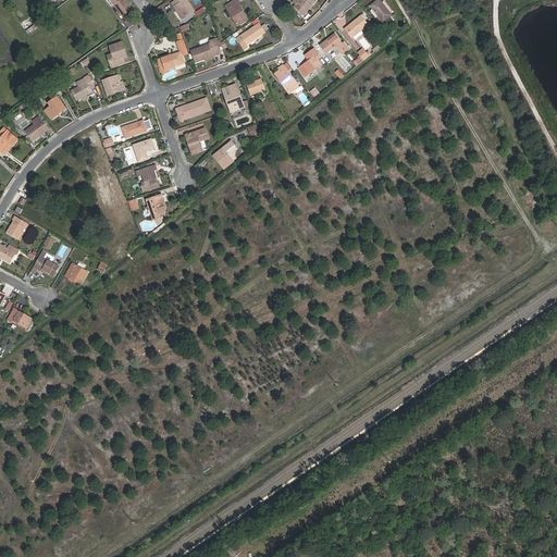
[(53,10),(46,0),(44,0),(39,3),(48,14),(53,10)]
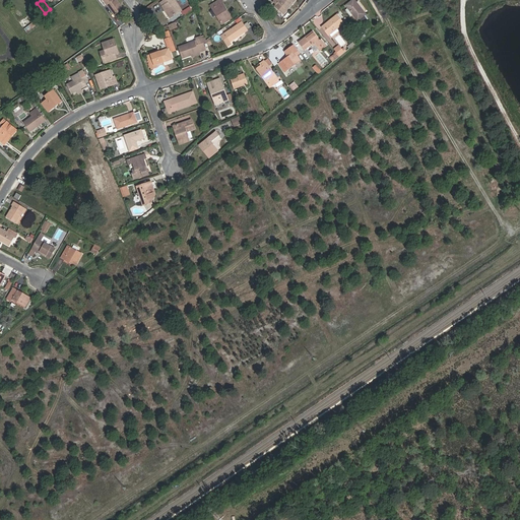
[(123,8),(117,0),(104,0),(115,15),(123,8)]
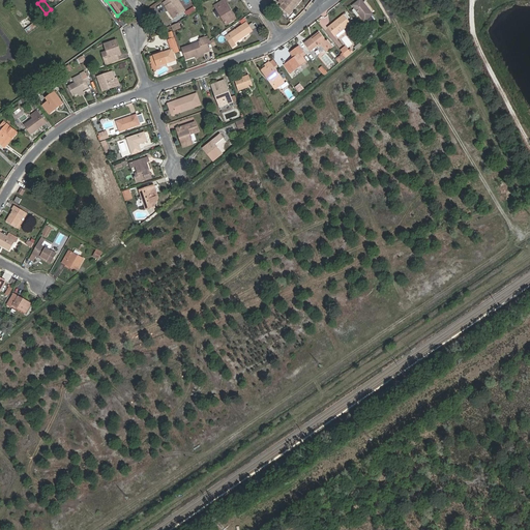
[(186,10),(179,0),(168,0),(164,3),(173,19),(186,10)]
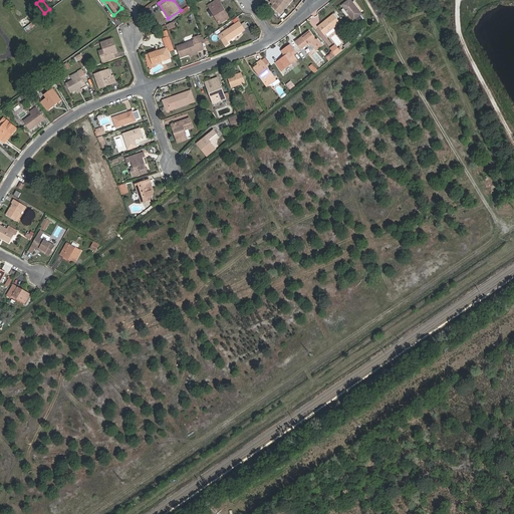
[(230,17),(219,0),(216,0),(208,5),(220,24),(230,17)]
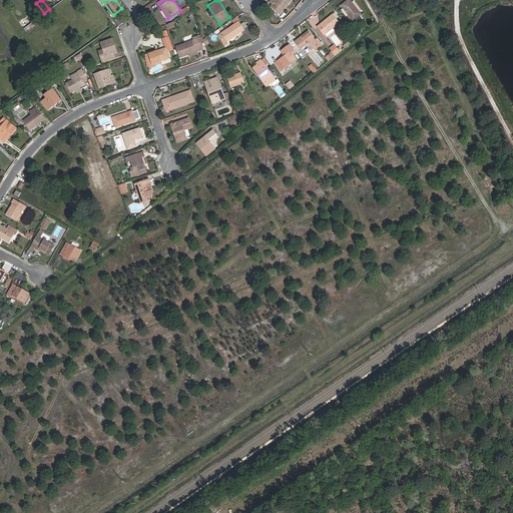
[(271,0),(270,1),(273,4),(272,5),(280,13),(283,10),(282,8),(288,2),(289,3),(291,0),(271,0)]
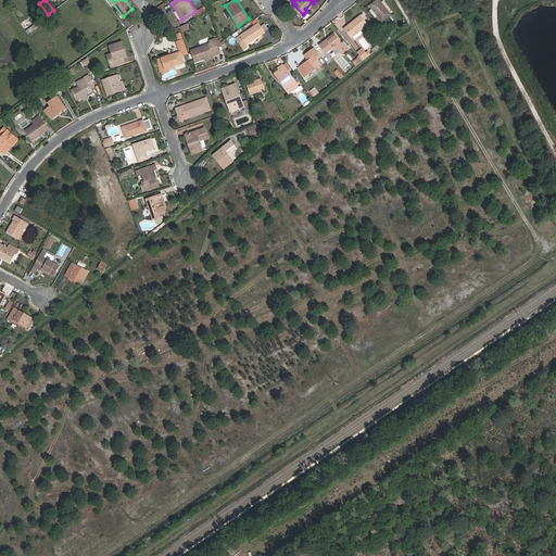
[(380,0),(376,0),(369,5),(382,23),(383,22),(390,16),(392,15),(380,0)]
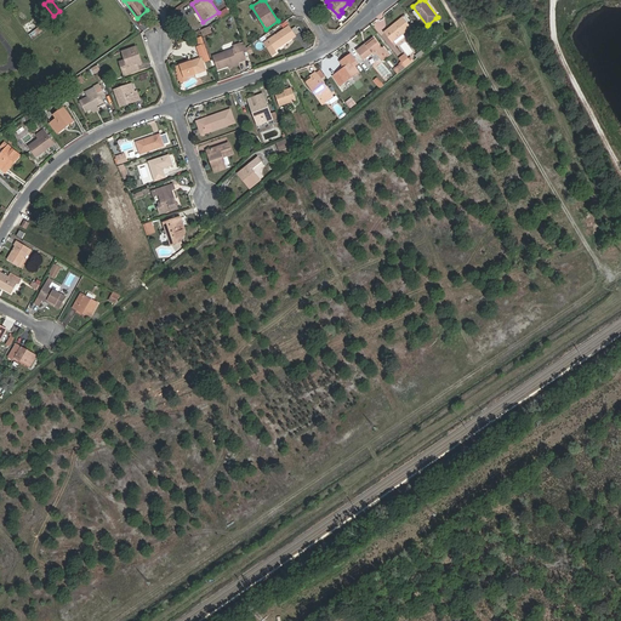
[(396,24),(385,32),(393,41),(411,28),(405,18),(396,26),(396,24)]
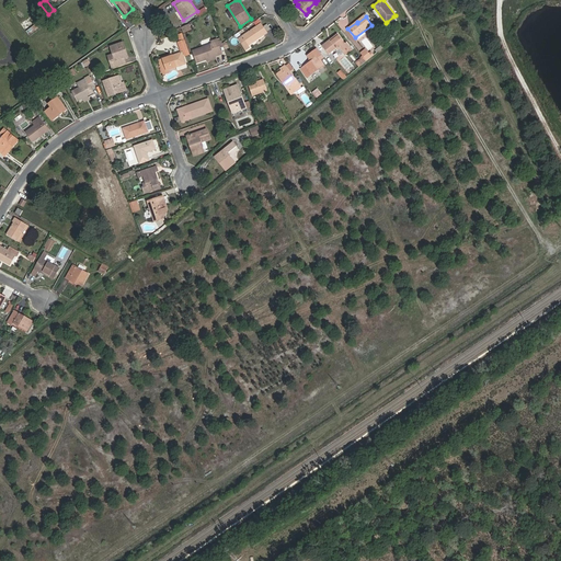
[(387,22),(390,26),(397,21),(393,16),(387,22)]
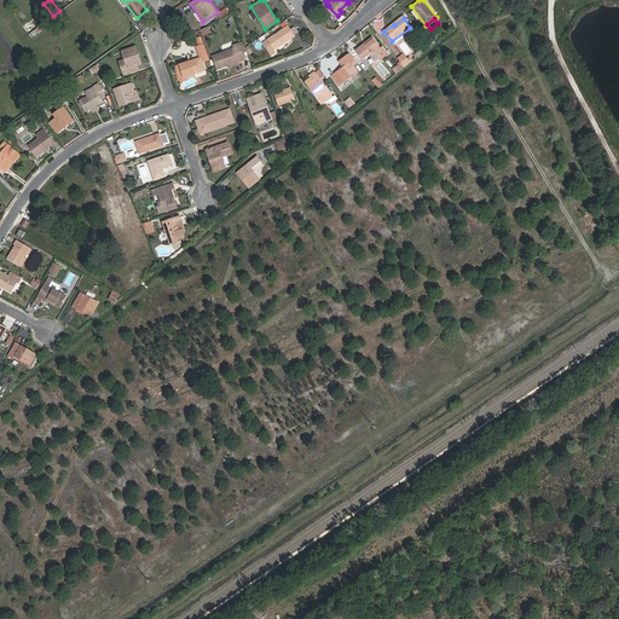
[(29,34),(35,29),(30,21),(23,25),(29,34)]
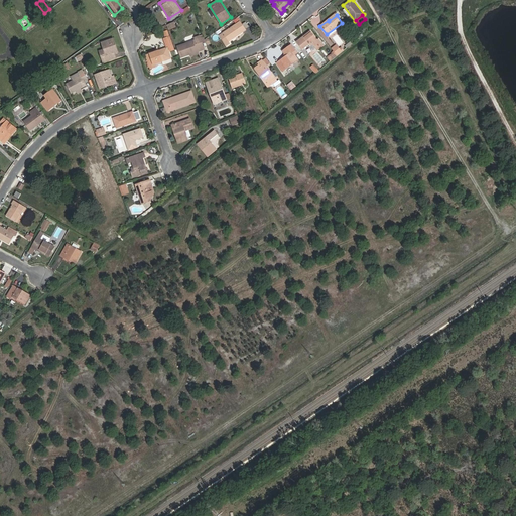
[(246,30),(241,21),(224,32),(230,40),(246,30)]
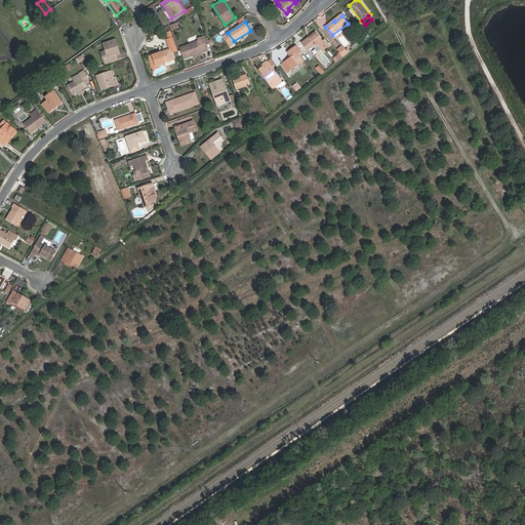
[(310,37),(301,42),(308,50),(315,45),(317,47),(319,45),(323,51),(331,46),(326,40),(324,40),(318,32),(311,38),(310,37)]
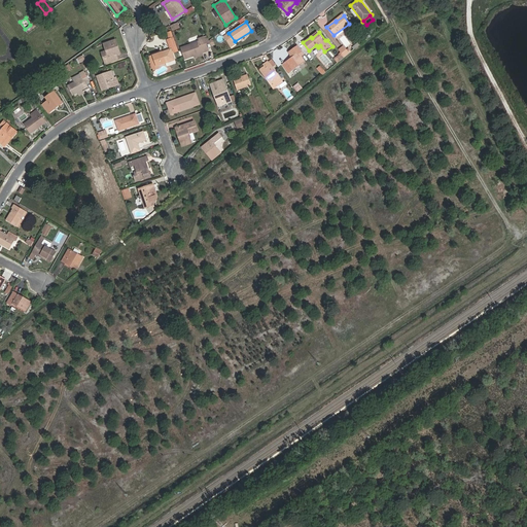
[(237,44),(235,41),(229,33),(224,36),(233,47),(237,44)]
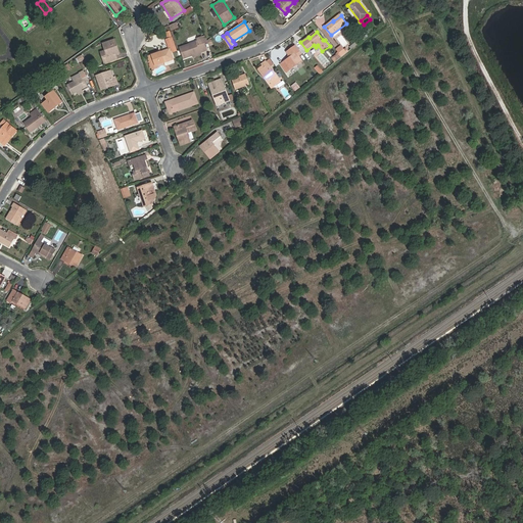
[(174,52),(178,51),(173,37),(169,38),(167,39),(170,47),(172,46),(174,52)]
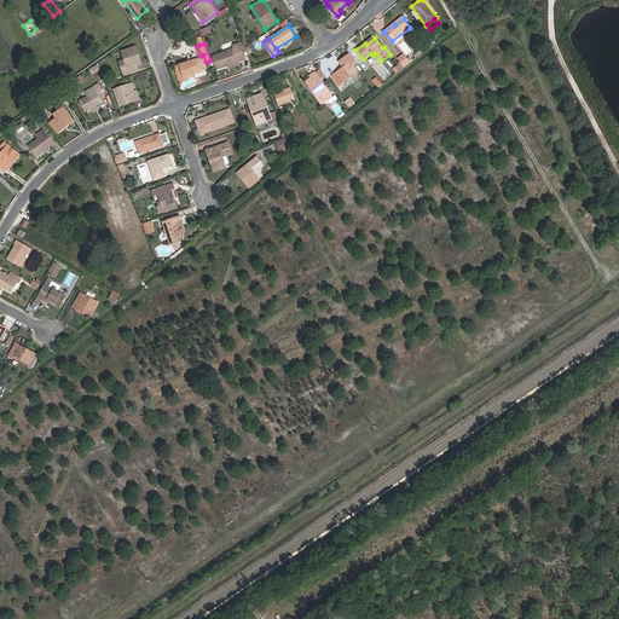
[(232,46),(233,48),(214,56),(219,70),(246,61),(243,53),(241,46),(239,44),(232,46)]
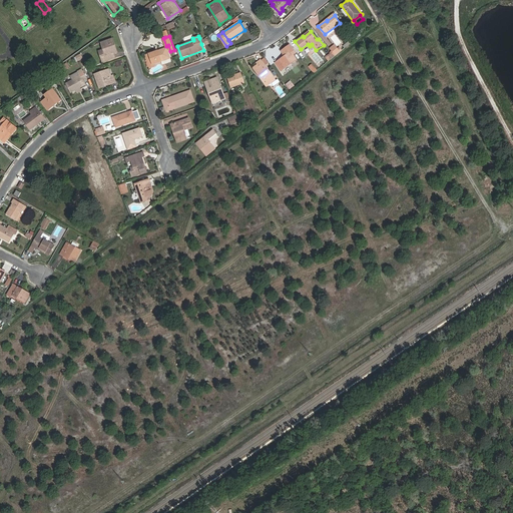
[(332,40),(339,45),(342,40),(335,36),(332,40)]
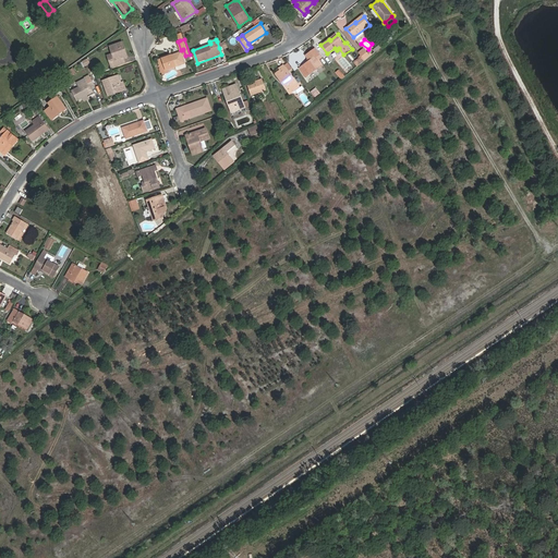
[(110,63),(109,63),(110,68),(126,62),(124,59),(129,57),(123,41),(109,46),(112,55),(114,62),(110,63)]
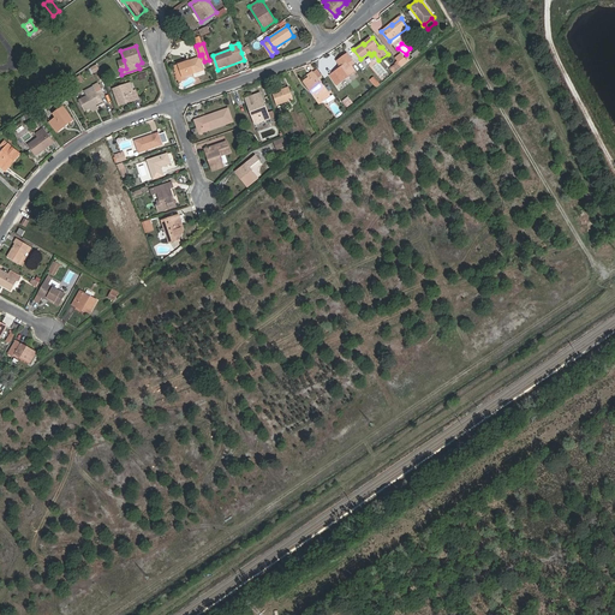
[(404,65),(411,59),(408,57),(407,58),(402,53),(396,57),(401,63),(404,65)]
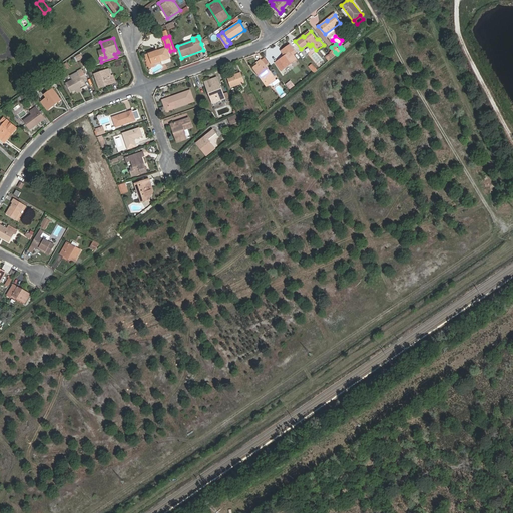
[(166,48),(145,55),(149,67),(153,66),(154,64),(162,61),(163,64),(165,64),(172,62),(166,48)]
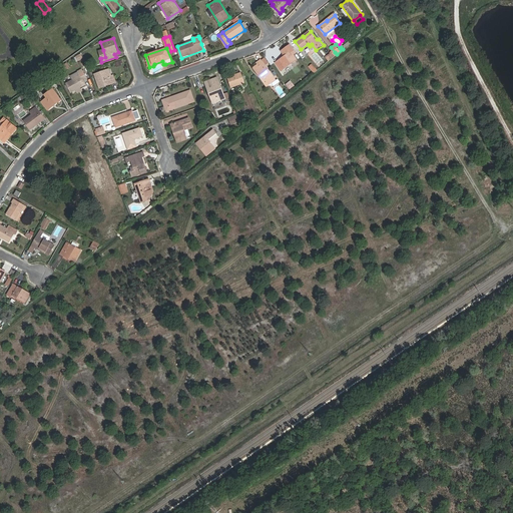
[(298,59),(292,51),(275,63),(282,71),(286,68),(298,59)]
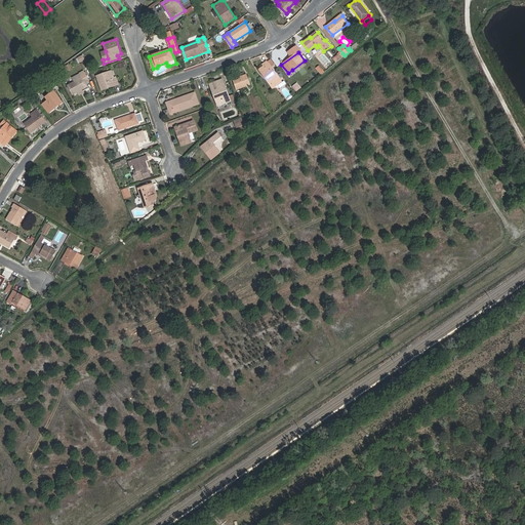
[(323,52),(319,55),(325,65),(329,62),(323,52)]
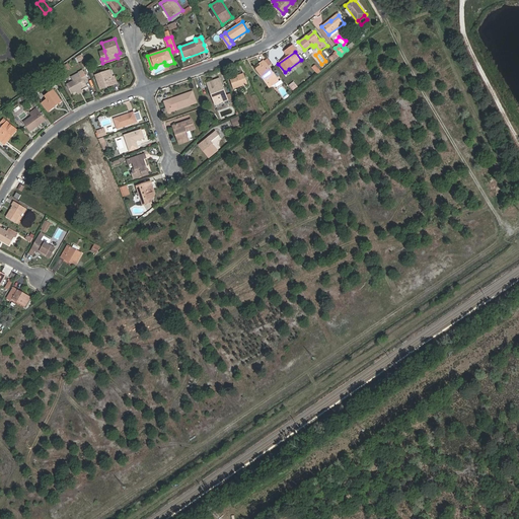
[(336,53),(329,57),(332,62),(341,55),(339,53),(337,55),(336,53)]
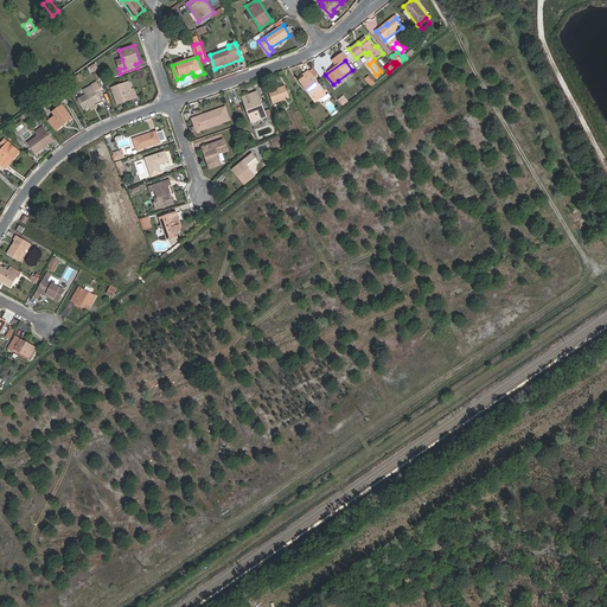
[(319,84),(310,70),(304,75),(305,76),(300,80),(307,90),(310,88),(318,100),(326,93),(320,84),(319,84)]
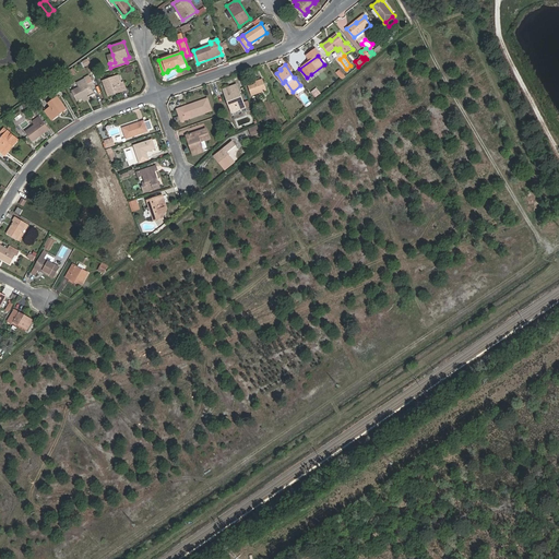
[(85,78),(87,82),(71,91),(78,102),(94,93),(91,88),(96,85),(90,75),(85,78)]
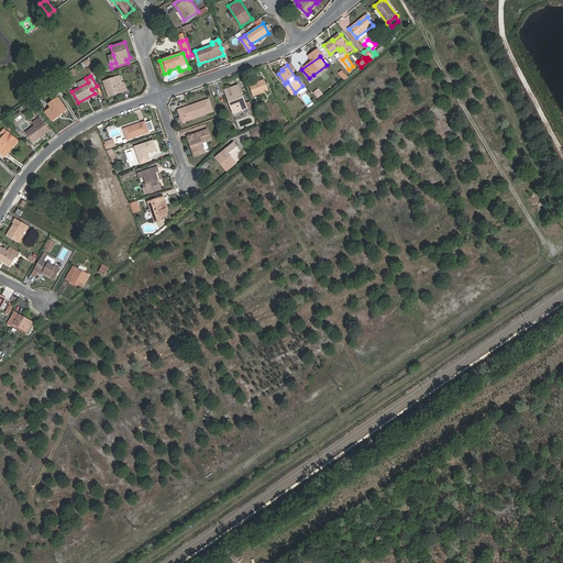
[(120,76),(103,81),(109,97),(128,90),(125,83),(123,83),(120,76)]
